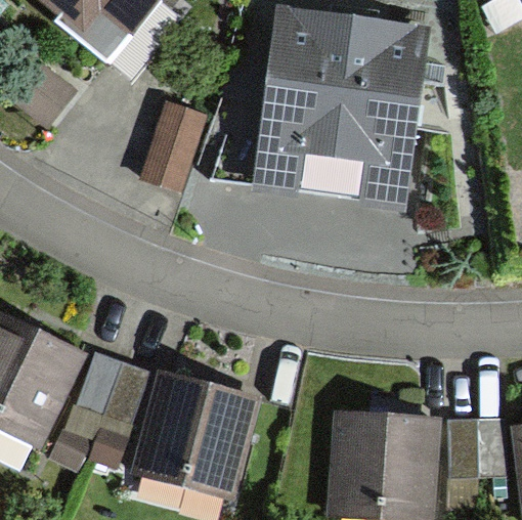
[(35,0),(57,16),(51,26),(127,83),(178,16),(159,2),(161,0),(35,0)]
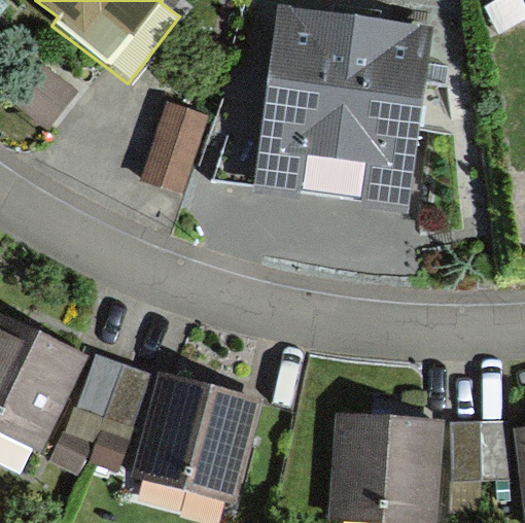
[(434,23),(275,5),(253,198),(413,215),(434,23)]
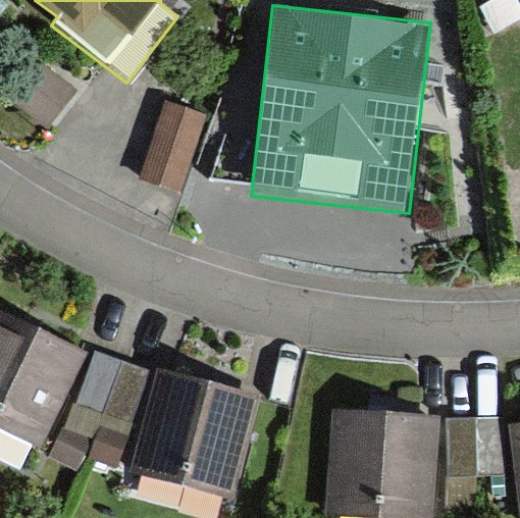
[(68,93),(38,69),(12,103),(43,125),(68,93)]
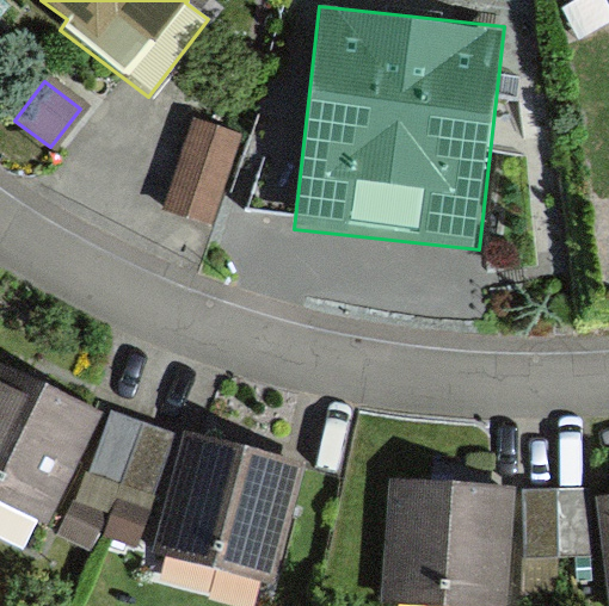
[(210,224),(239,136),(190,119),(160,208),(210,224)]
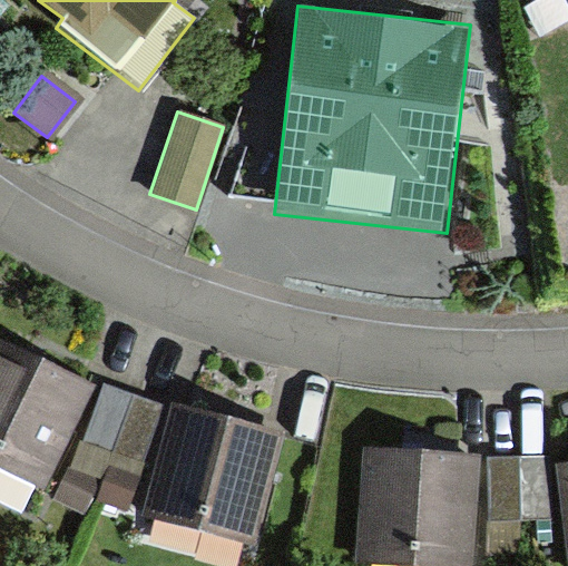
[(31,357),(0,340),(0,468),(43,491),(95,389),(31,357)]
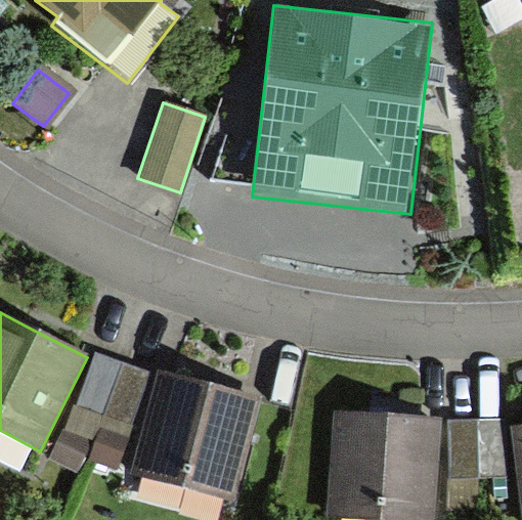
[(148,369),(93,349),(75,403),(130,422),(148,369)]
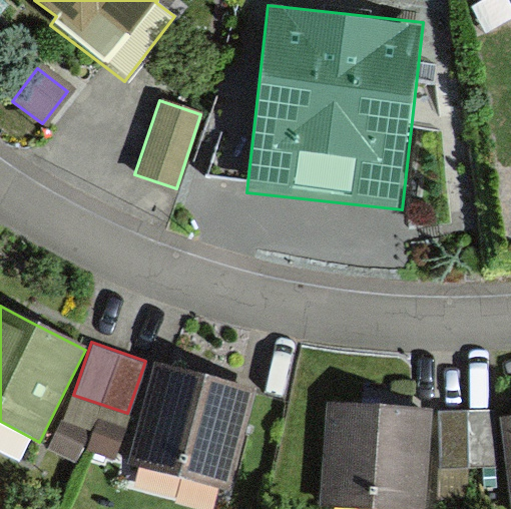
[(195,373),(155,362),(126,462),(227,490),(256,390),(195,373)]
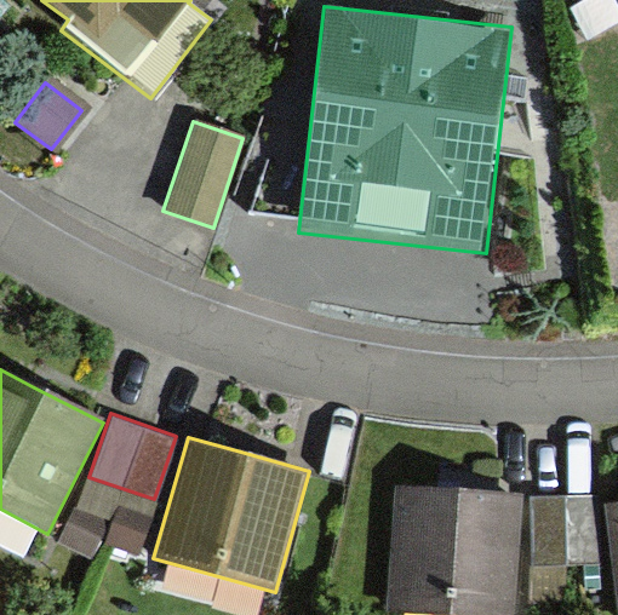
[(445,493),(402,490),(393,613),(418,614),(510,614),(520,499),(445,493)]
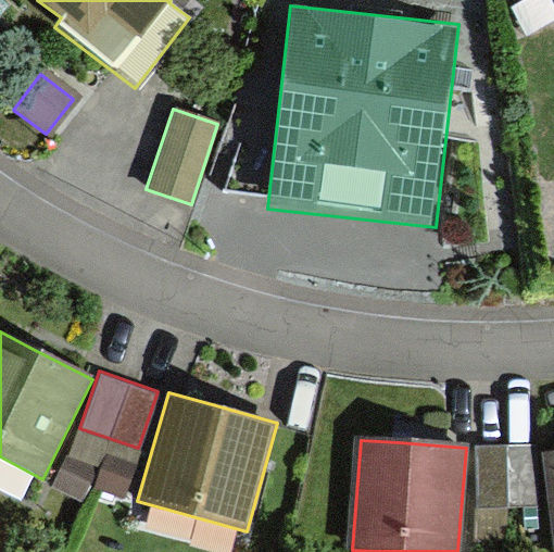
[(533,441),(475,444),(477,503),(536,501),(533,441)]
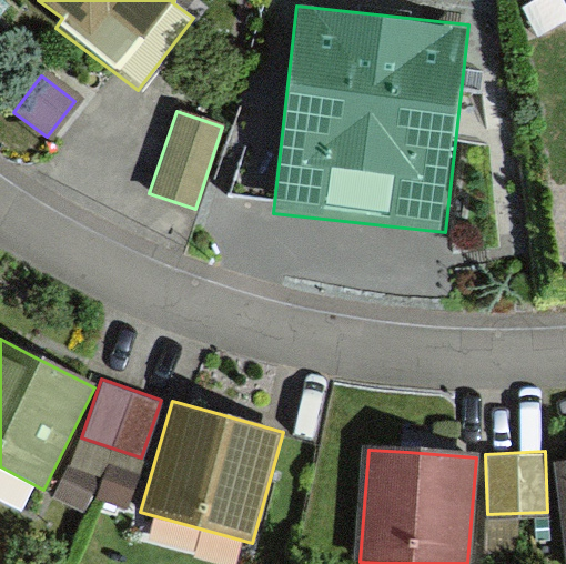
[(70,463),(54,495),(82,509),(97,476),(70,463)]
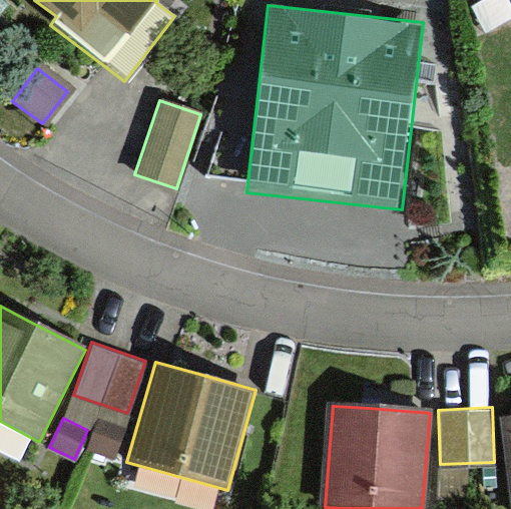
All buildings are outlined.
